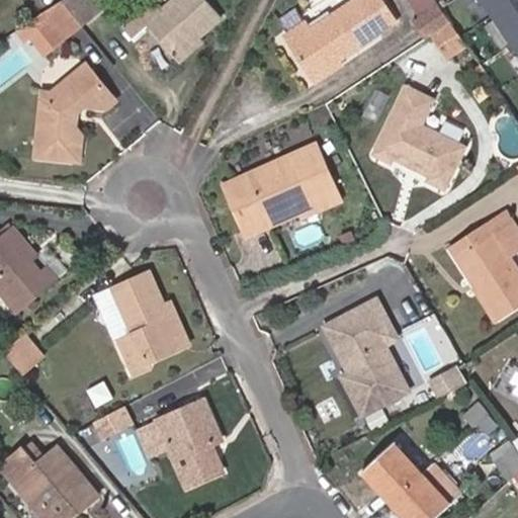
[(60,0),(56,0),(47,6),(35,13),(52,33),(73,16),(60,0)]
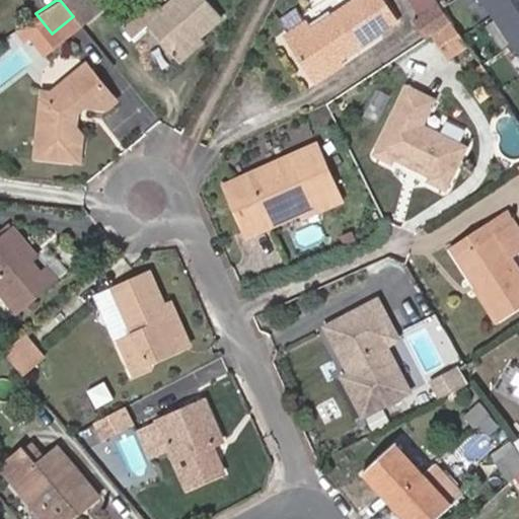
[(169,0),(146,20),(173,54),(198,33),(220,15),(208,0),(169,0)]
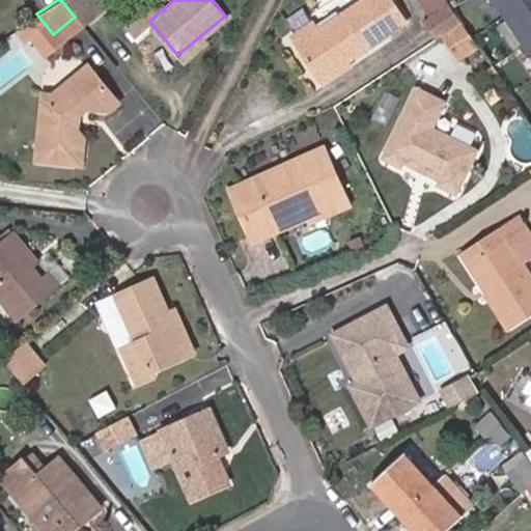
[(327,72),(344,60),(406,19),(392,0),(359,0),(315,28),(309,20),(290,32),(317,77),(327,72)]
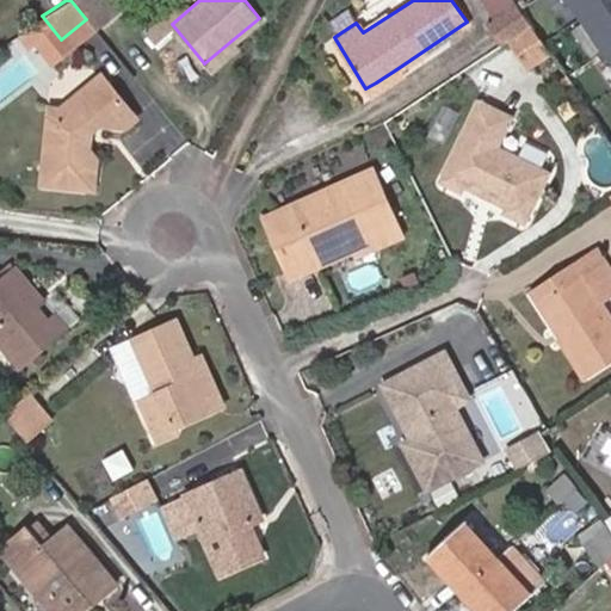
[(610,0),(573,0),(610,54),(610,0)]
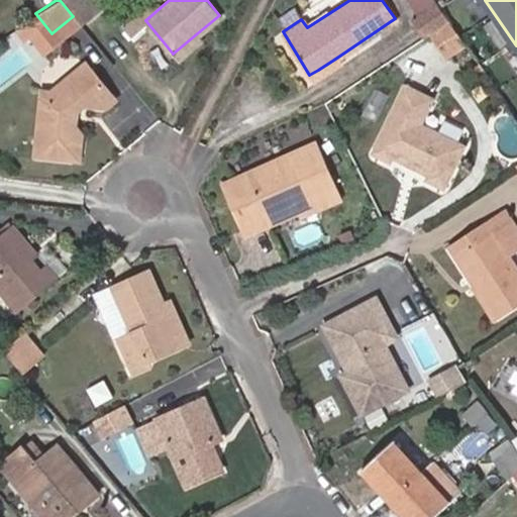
[(448,19),(437,2),(412,19),(423,35),(429,31),(448,19)]
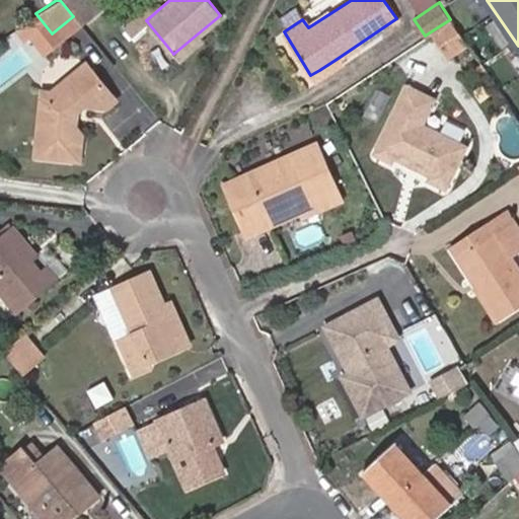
[(52,33),(35,13),(28,17),(46,39),(52,33)]
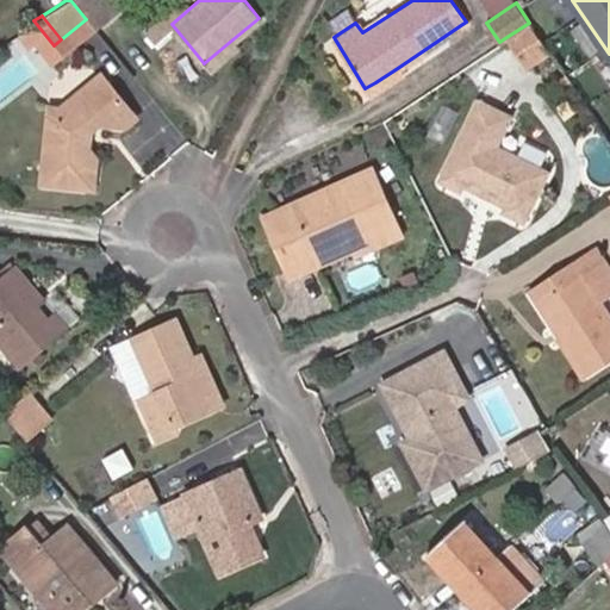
[(506,37),(526,63),(547,49),(529,23),(506,37)]
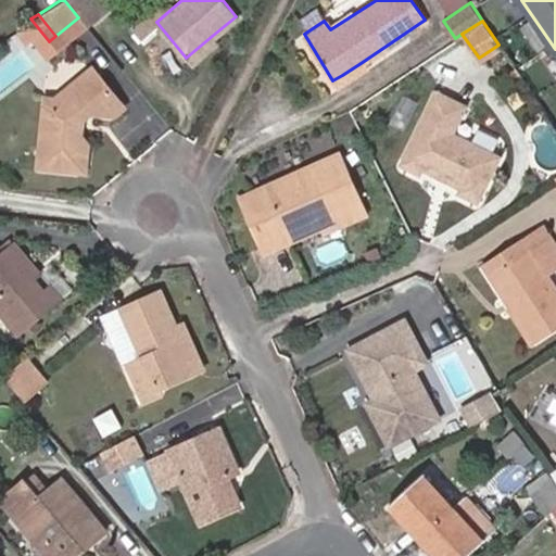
[(212,36),(186,58),(190,63),(216,41),(212,36)]
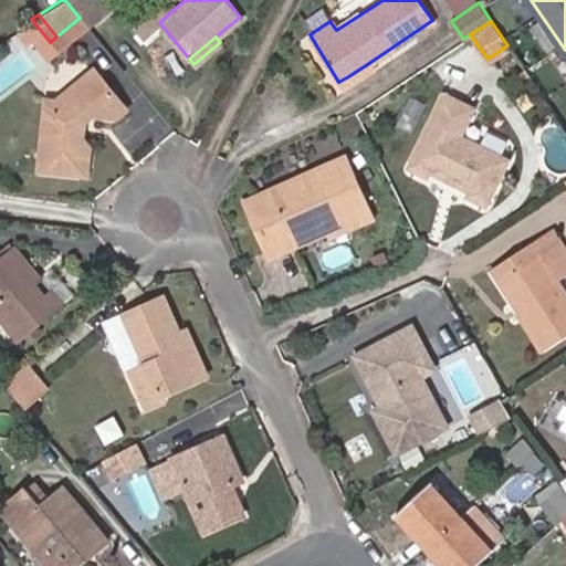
[(370,69),(367,64),(348,76),(338,82),(342,86),(370,69)]
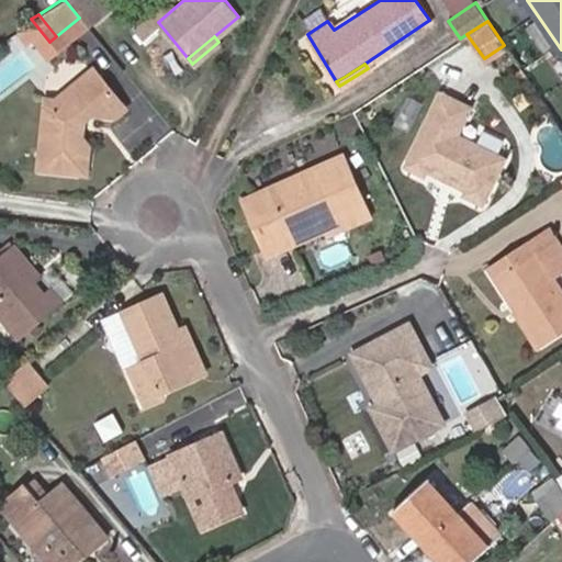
[(45,96),(38,167),(79,170),(89,163),(90,144),(83,135),(82,122),(97,111),(114,112),(125,103),(94,68),(79,80),(78,89),(68,98),(45,96)]
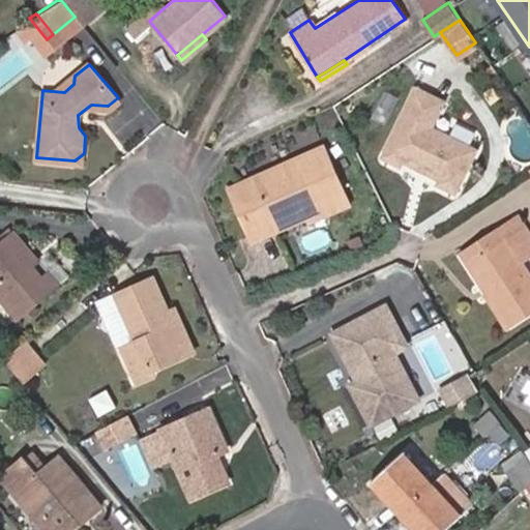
[(399,159),(436,176),(434,181),(453,190),(475,146),(430,123),(442,99),(413,85),(380,154),(396,163),(399,159)]
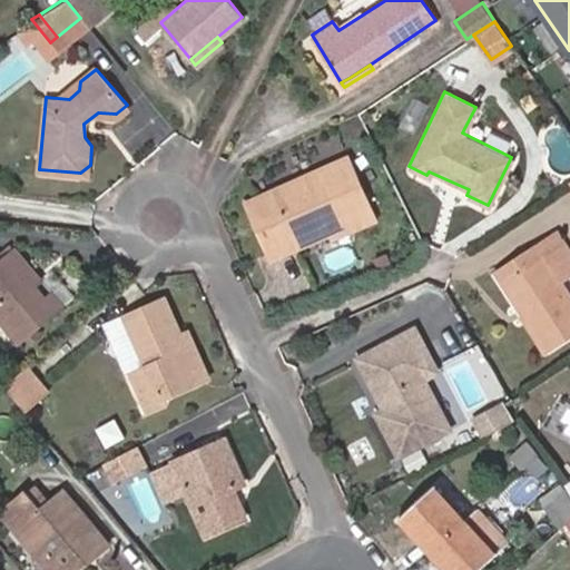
[(330,218),(369,202),(347,157),(249,202),(273,255),(334,229),(330,218)]
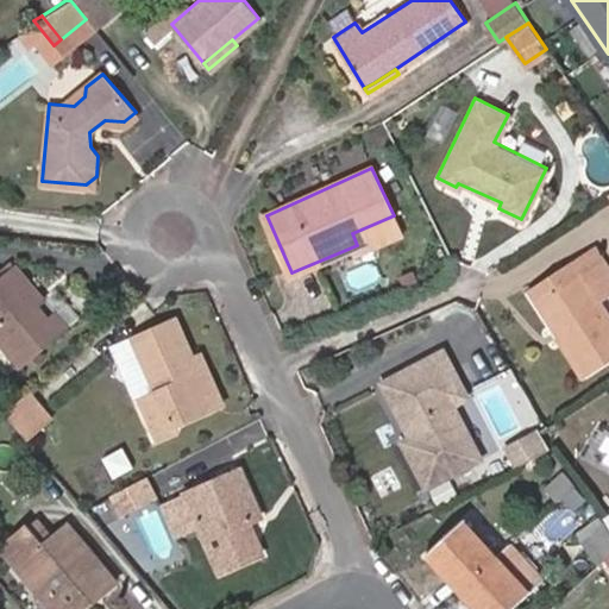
[(401,231),(394,215),(352,233),(357,245),(360,251),(401,231)]
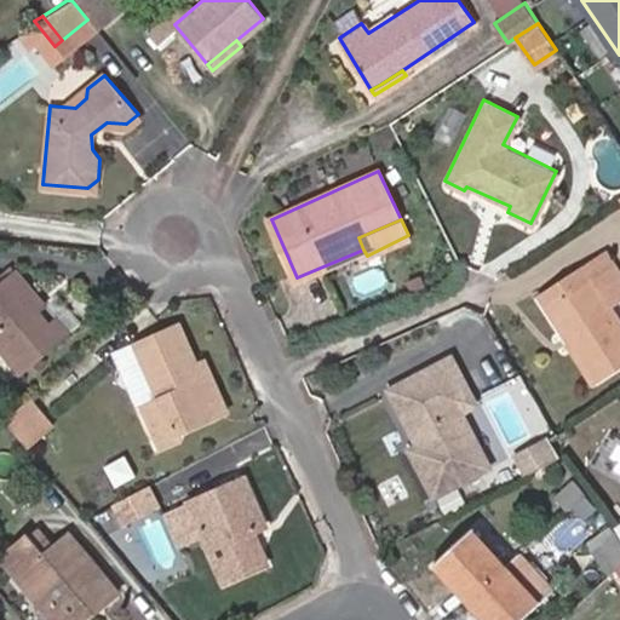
[(543,298),(550,294),(589,271),(585,265),(608,251),(604,246),(537,288),(543,298)]
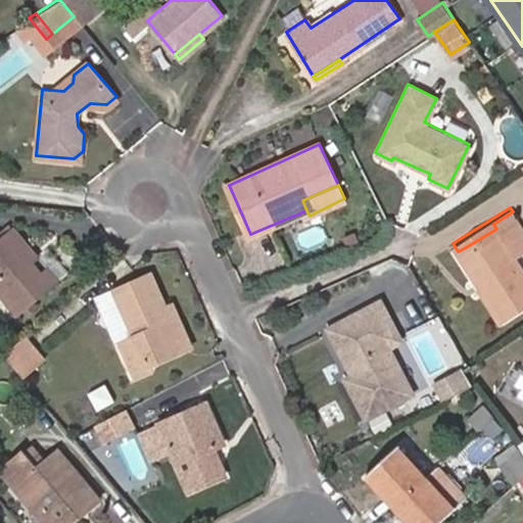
[(496,229),(464,248),(482,278),(477,282),(498,316),(522,299),(522,271),(515,258),(522,252),(522,228),(513,211),(493,224),(496,229)]
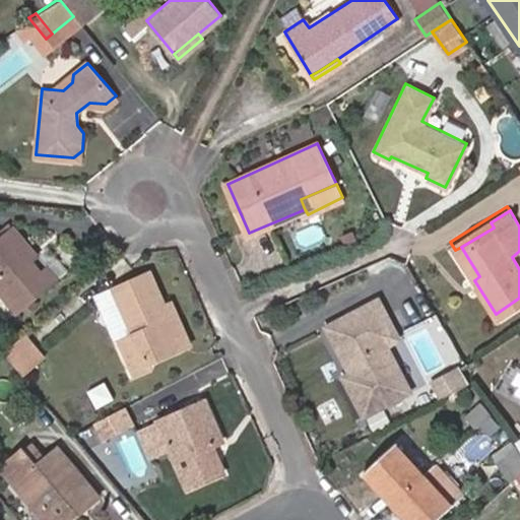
[(20,244),(25,240),(13,224),(0,236),(0,287),(20,313),(60,280),(48,267),(43,271),(34,259),(20,244)]
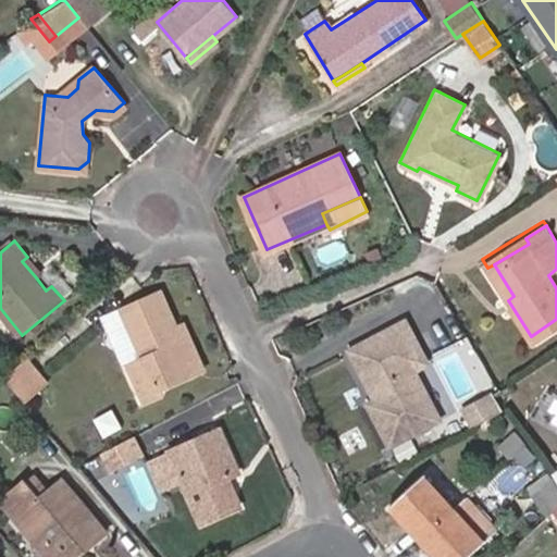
[(41,273),(27,257),(22,261),(36,277),(41,273)]
